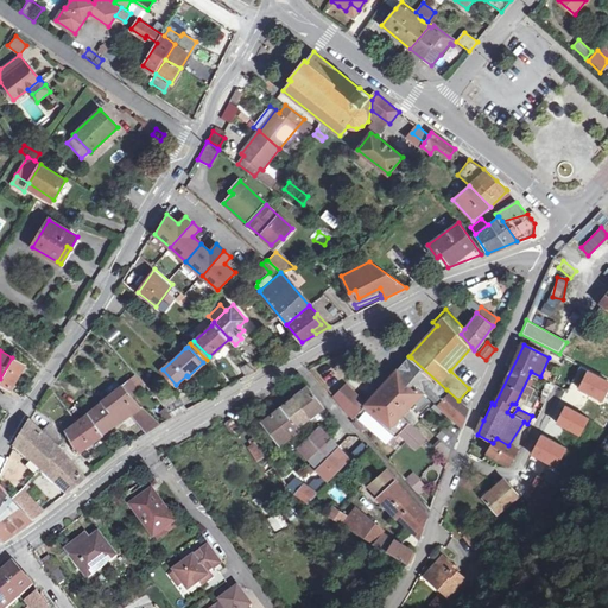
[(25,365),(12,358),(0,379),(0,381),(11,387),(25,365)]
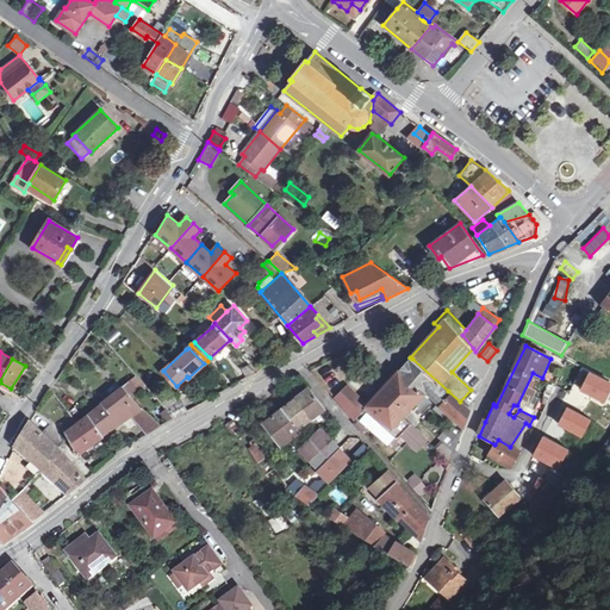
[(390,408),(400,417),(427,390),(439,400),(466,425),(471,411),(460,402),(448,391),(412,359),(400,372),(399,371),(386,386),(379,392),(393,404),(390,408)]
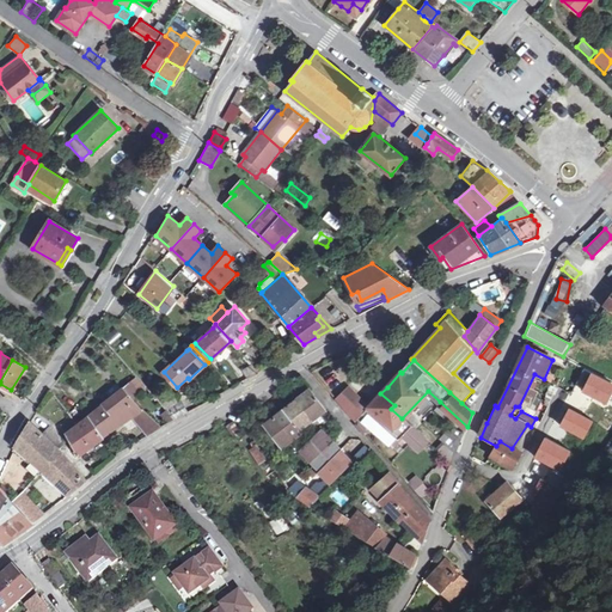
[(245,367),(251,377),(257,373),(251,363),(245,367)]
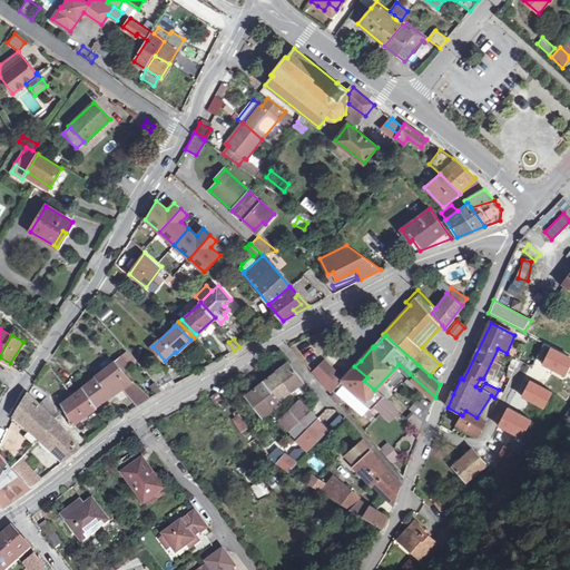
[(434,341),(428,349),(443,361),(458,344),(451,340),(444,349),(434,341)]
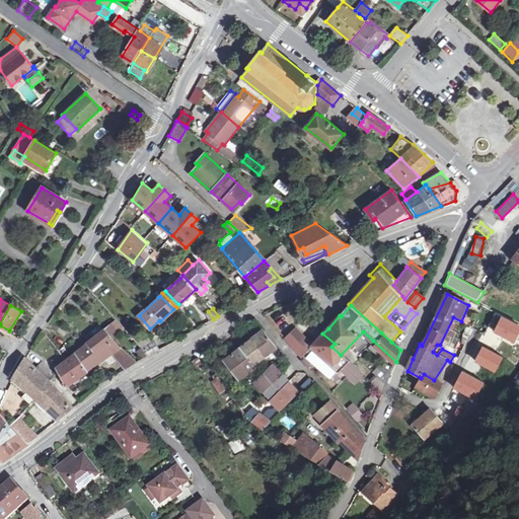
[(119,321),(113,326),(118,332),(119,334),(126,329),(119,321)]
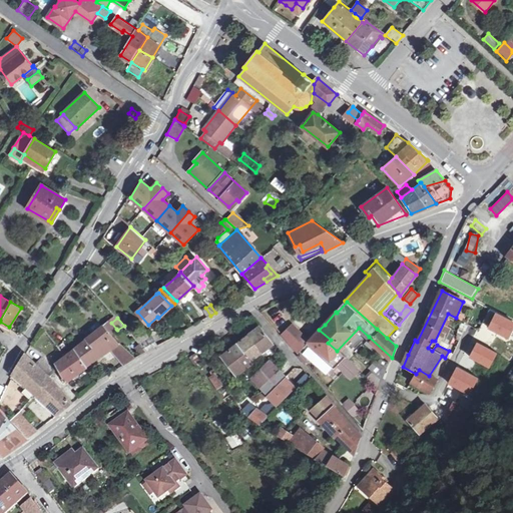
[(112,332),(116,329),(111,323),(110,322),(106,325),(112,332)]
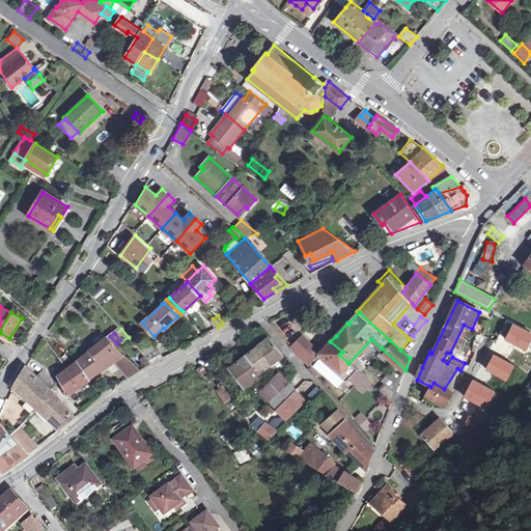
[(117,344),(116,343),(110,336),(109,335),(89,352),(96,359),(114,346),(117,344)]
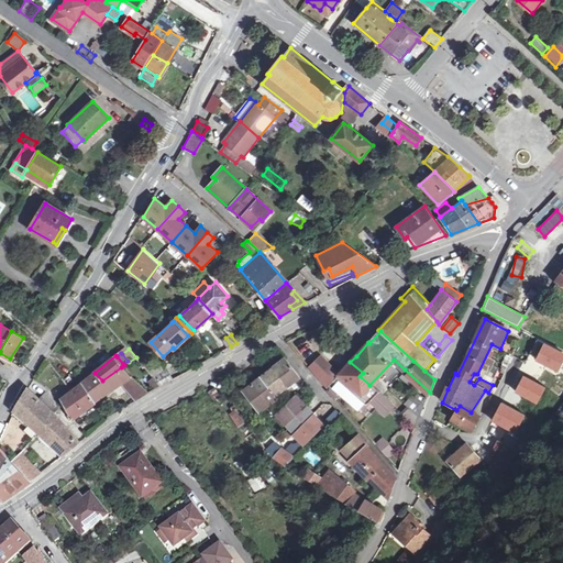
[(274,396),(299,378),(284,360),(241,389),(258,412),(276,399),(274,396)]
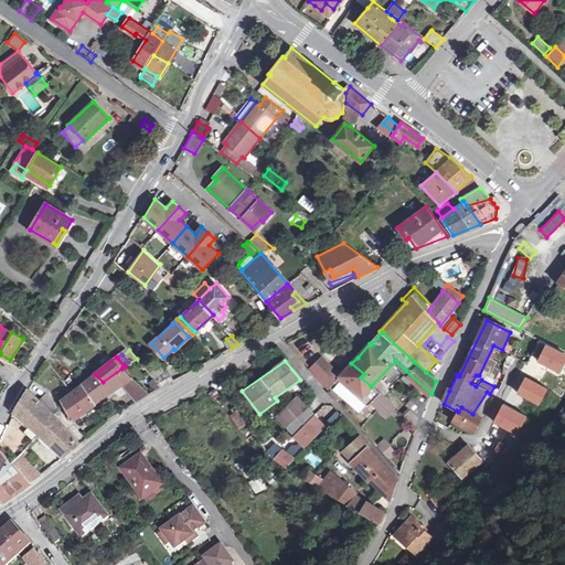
[(364,374),(351,363),(339,376),(386,416),(393,407),(371,386),(361,377),(364,374)]
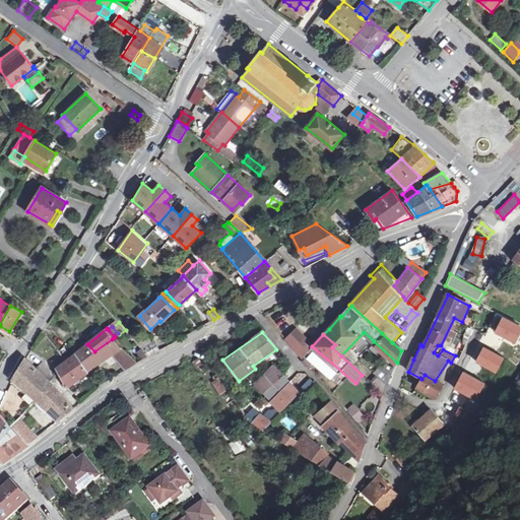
[(141,347),(142,348),(149,343),(146,337),(137,342),(141,347)]
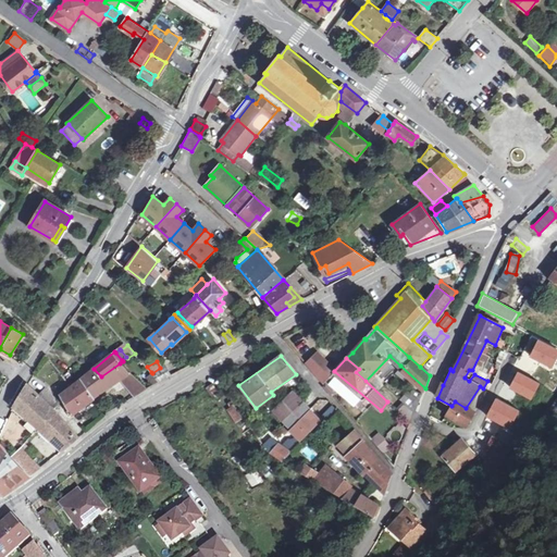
[(322,384),(334,371),(324,362),(313,374),(322,384)]
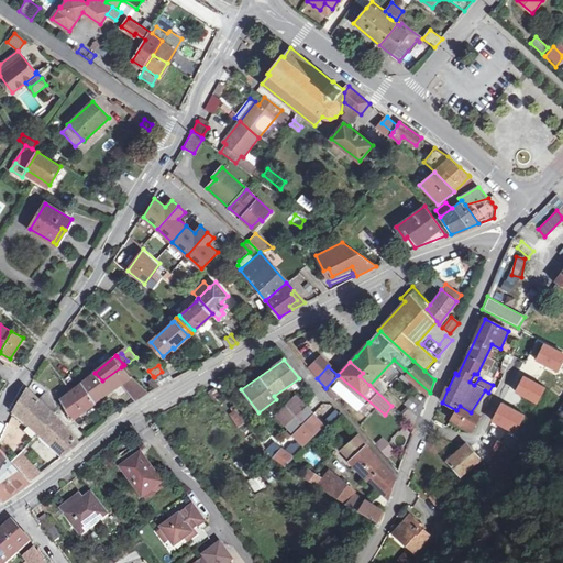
[(389,383),(399,373),(394,366),(384,376),(389,383)]
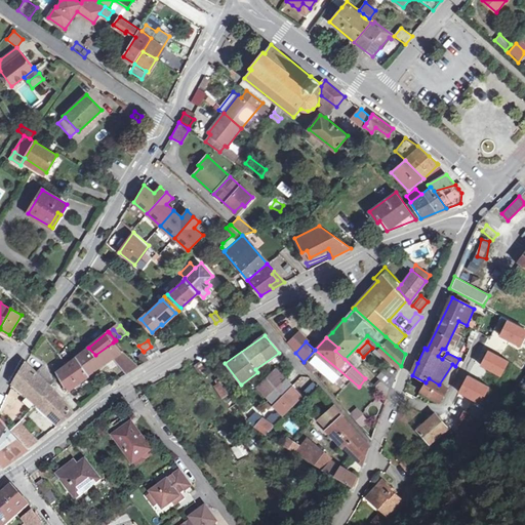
[(95,355),(82,365),(88,374),(113,358),(121,352),(113,342),(95,355)]
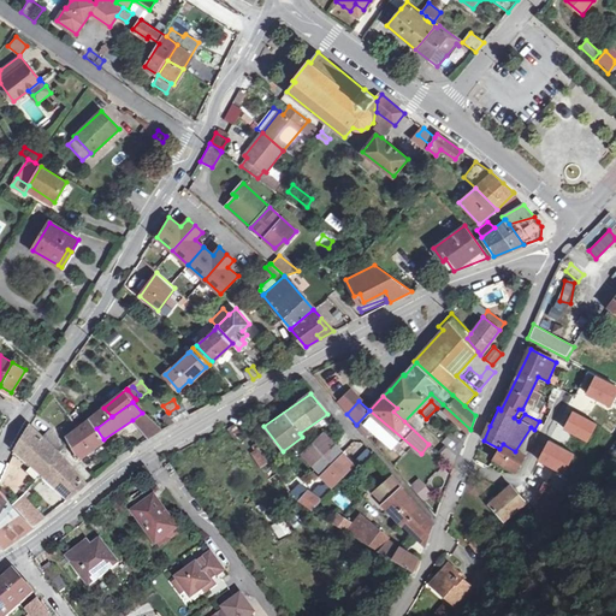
[(177,407),(169,413),(177,422),(188,416),(181,406),(177,407)]
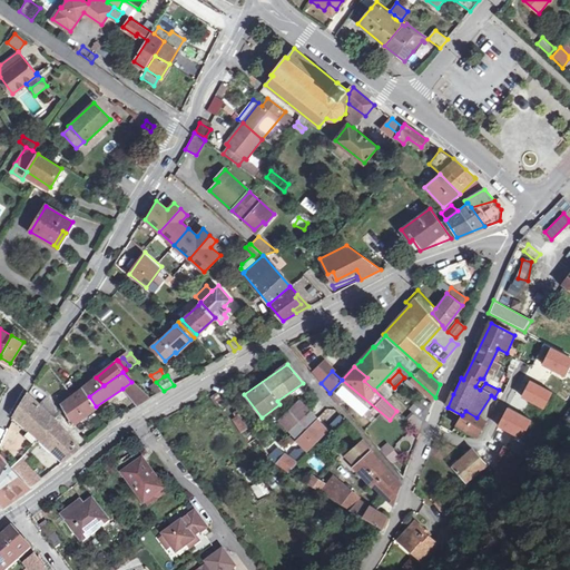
[(487,381),(500,389),(503,383),(490,375),(487,381)]
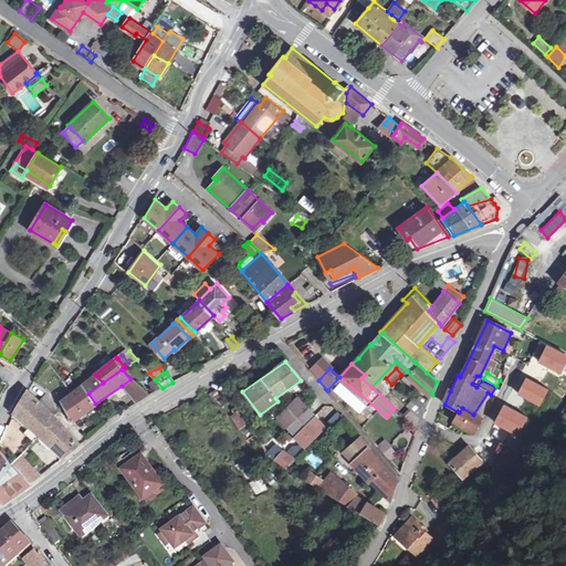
[(88,394),(103,383),(95,375),(83,385),(88,394)]
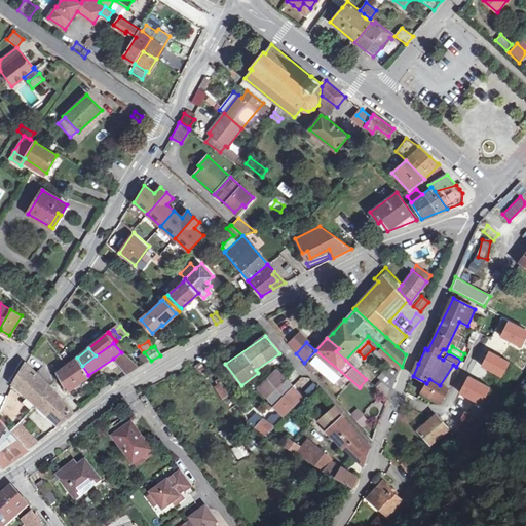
[(151,361),(144,352),(143,351),(139,355),(145,364),(151,361)]
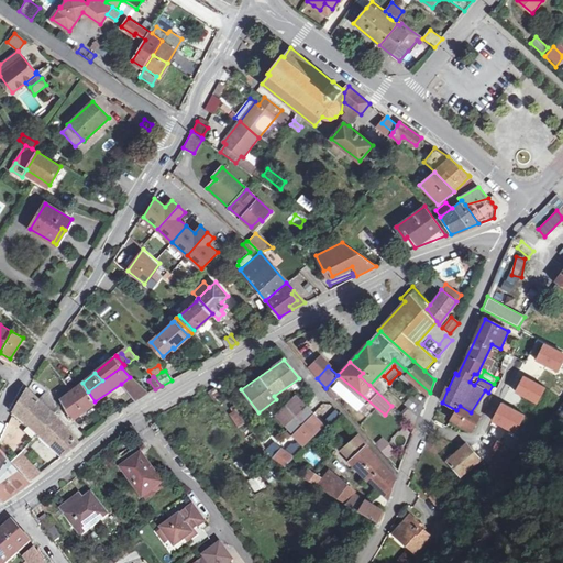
[(146,395),(130,377),(121,384),(136,401),(146,395)]
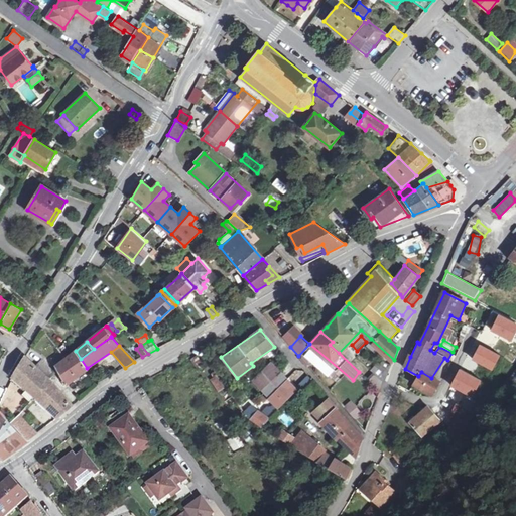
[(87,368),(81,359),(76,351),(66,358),(62,354),(54,360),(57,364),(56,365),(65,379),(61,381),(63,385),(87,368)]
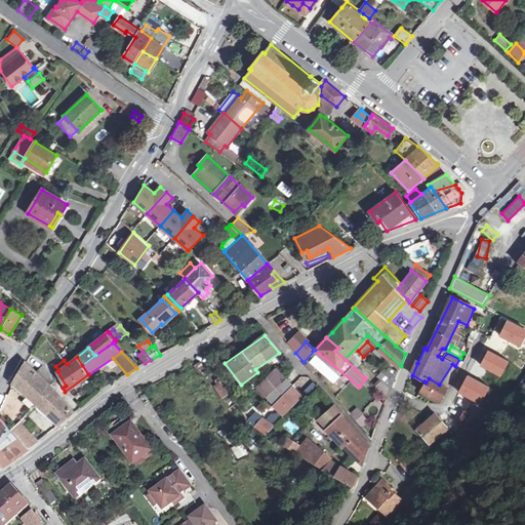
[(13,382),(37,403),(53,388),(51,386),(47,381),(36,371),(26,362),(13,382)]
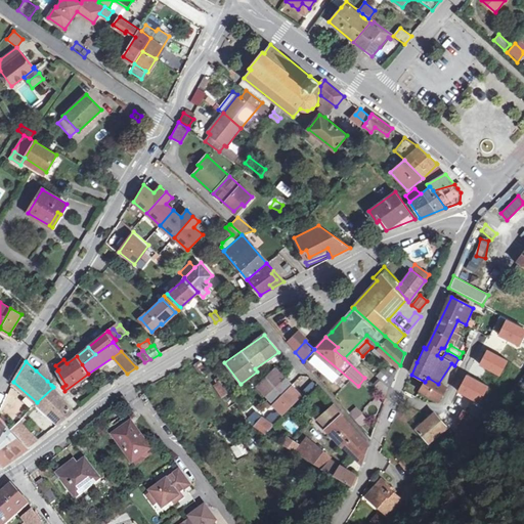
[(43,365),(36,370),(47,381),(53,376),(43,365)]
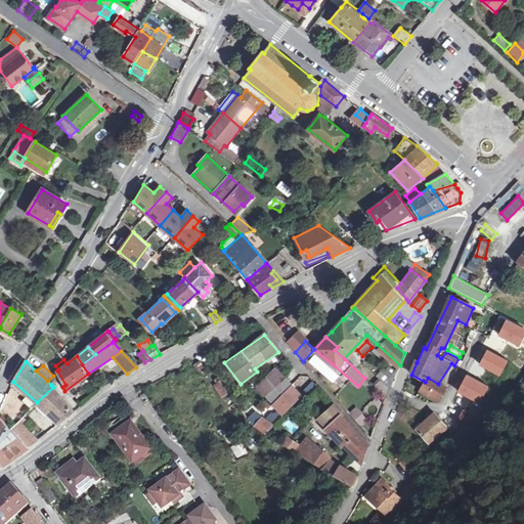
[(256,377),(250,382),(256,387),(257,386),(273,402),(271,404),(278,411),(276,412),(272,413),(266,420),(255,410),(246,418),(252,426),(265,434),(291,406),(303,396),(306,399),(318,387),(313,381),(301,393),(275,368),(261,382),(256,377)]
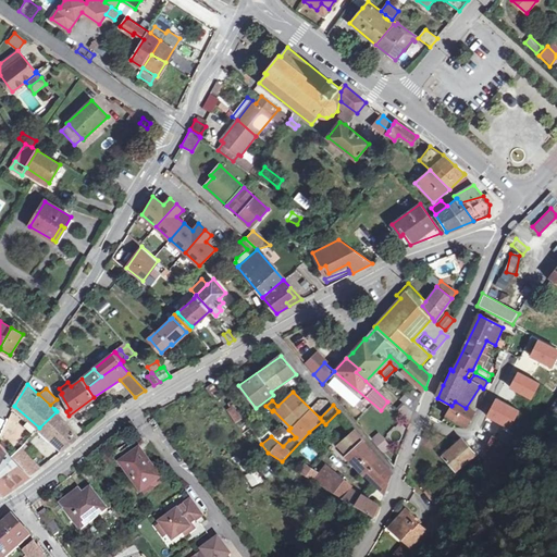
[(417,395),(415,399),(405,393),(399,399),(412,411),(415,412),(422,396),(417,395)]
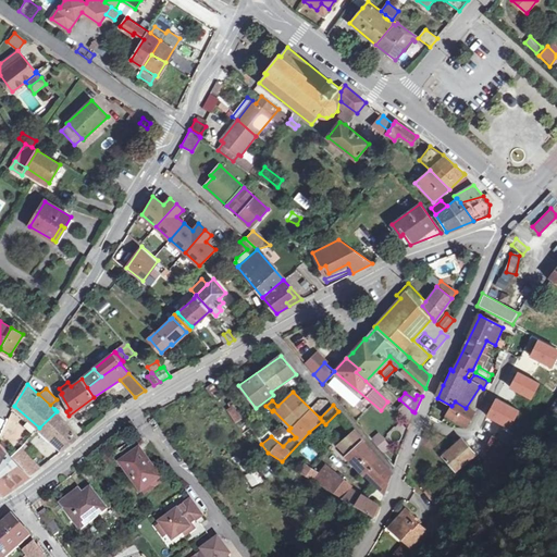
[(455,401),(452,406),(447,415),(466,425),(467,423),(473,412),(466,408),(455,401)]
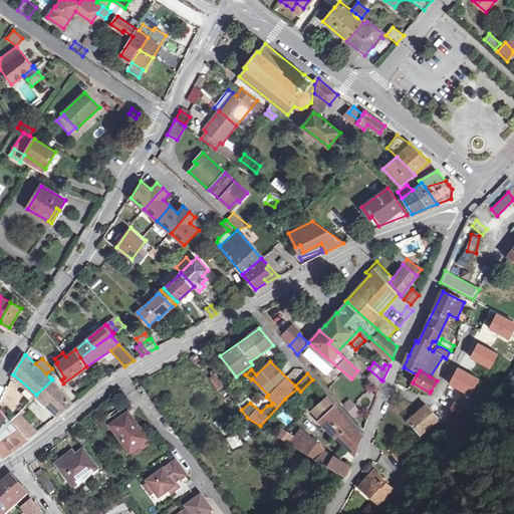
[(215,372),(210,376),(219,390),(225,386),(215,372)]
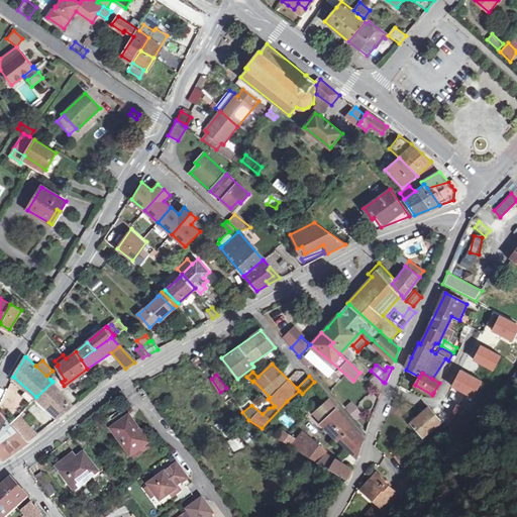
[(50,380),(53,382),(57,387),(60,384),(54,377),(50,380)]
